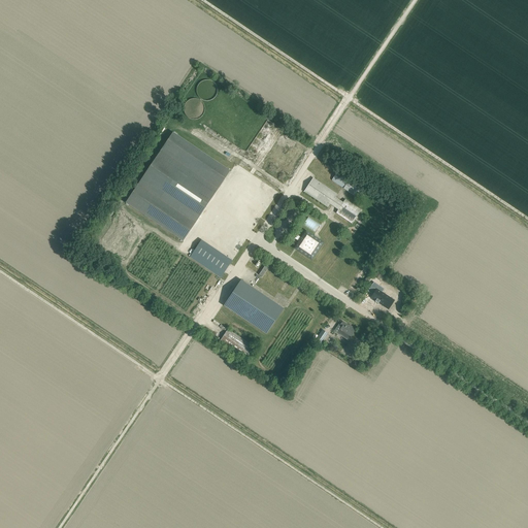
[(229,171),(173,134),(161,151),(162,152),(218,189),(229,171)]
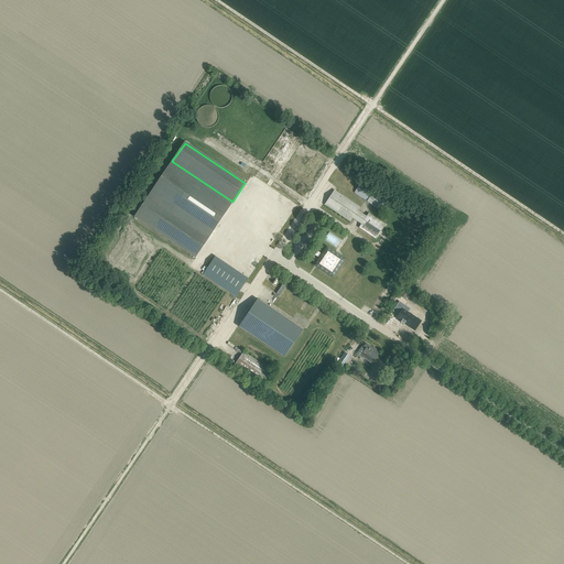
[(207,238),(232,202),(173,162),(149,198),(207,238)]
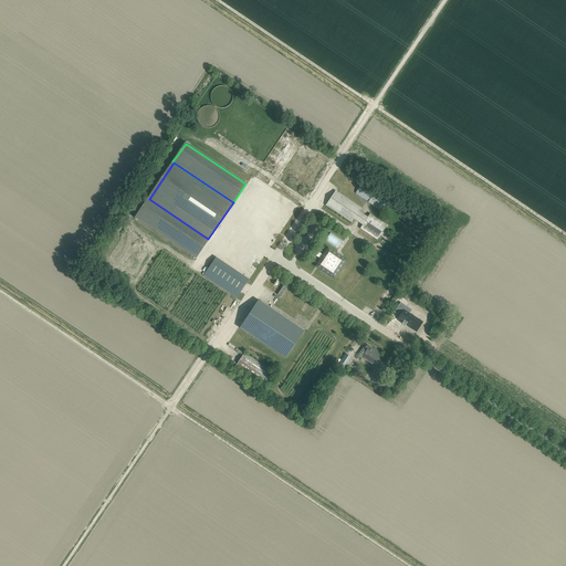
[(365,179),(355,194),(385,213),(395,200),(365,179)]
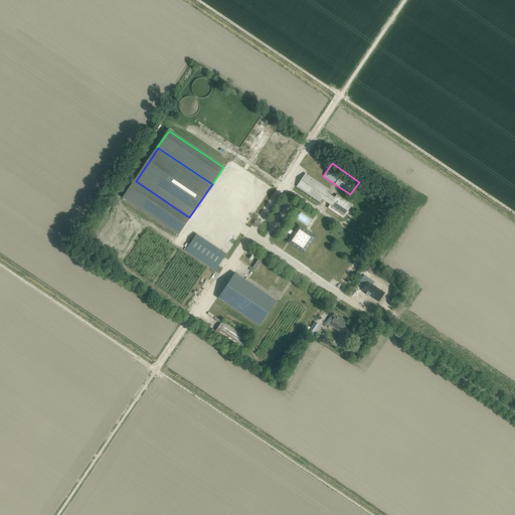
[(328,189),(305,173),(296,187),(319,202),(322,199),(330,204),(328,208),(343,218),(352,205),(337,194),(334,198),(326,192),(328,189)]
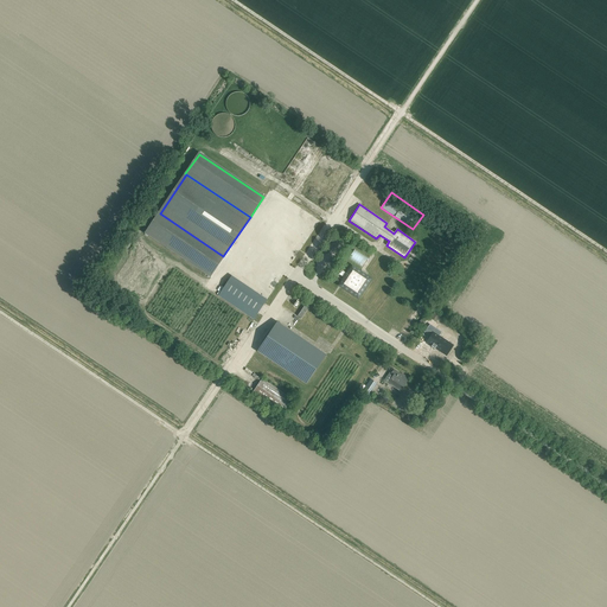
[(223,256),(160,213),(159,213),(146,234),(210,276),(223,256)]
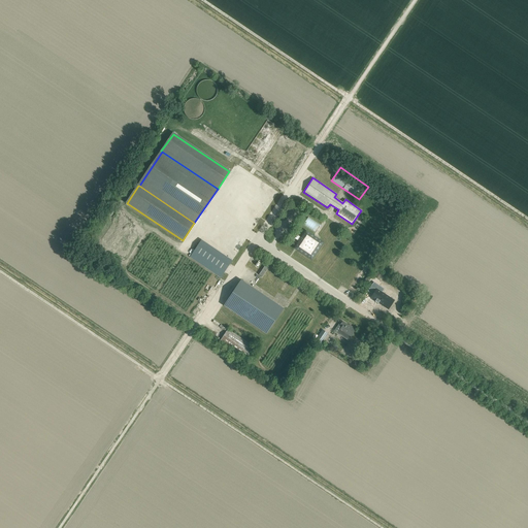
[(311,259),(323,242),(306,231),(301,238),(297,235),(295,238),(299,241),(295,248),(311,259)]
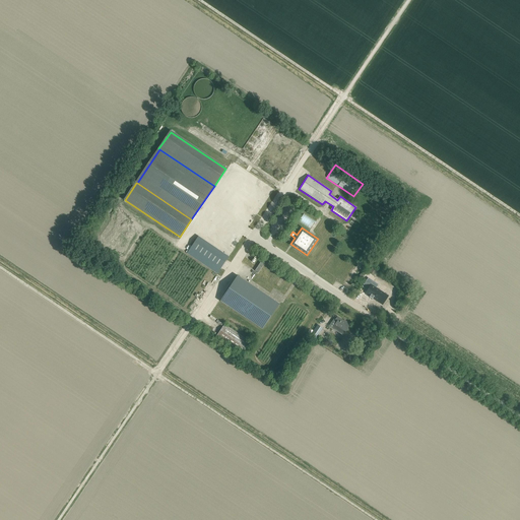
[(258,272),(264,263),(261,261),(255,270),(258,272)]
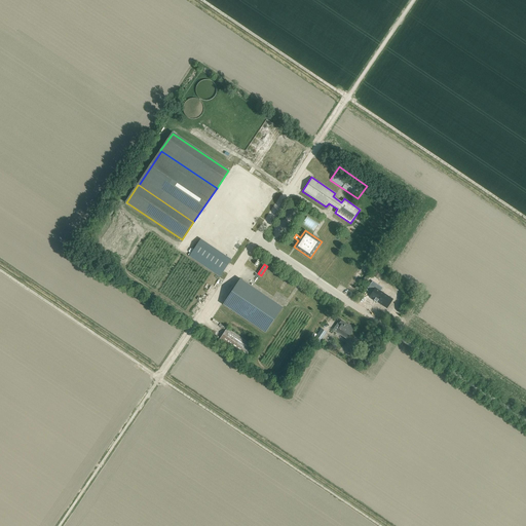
[(378,278),(381,273),(376,270),(373,275),(378,278)]
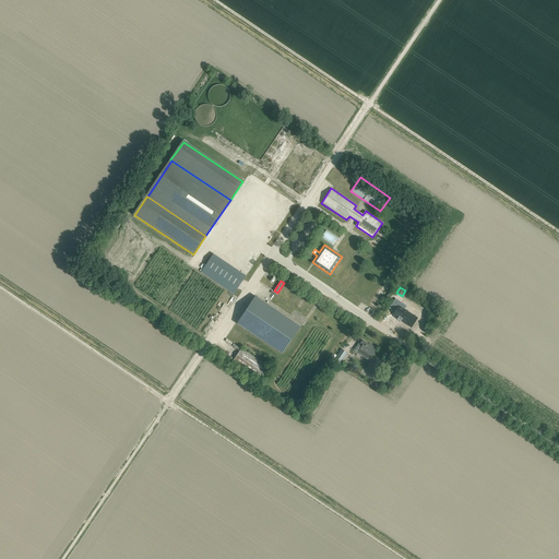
[(254,297),(237,323),(282,354),(300,326),(254,297)]
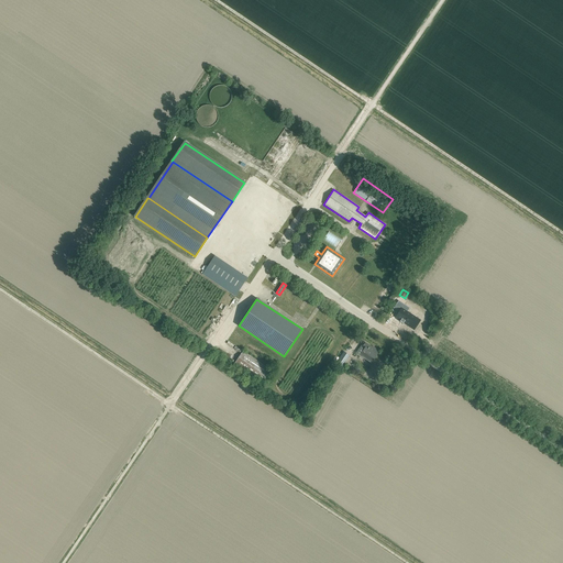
[(403,323),(404,322),(410,328),(417,318),(401,308),(396,318),(400,321),(403,323)]
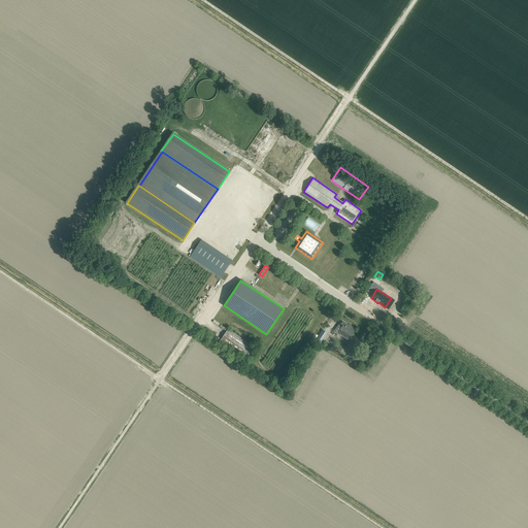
[(342,322),(339,326),(342,327),(340,330),(338,333),(349,339),(351,336),(356,329),(352,326),(351,327),(342,322)]
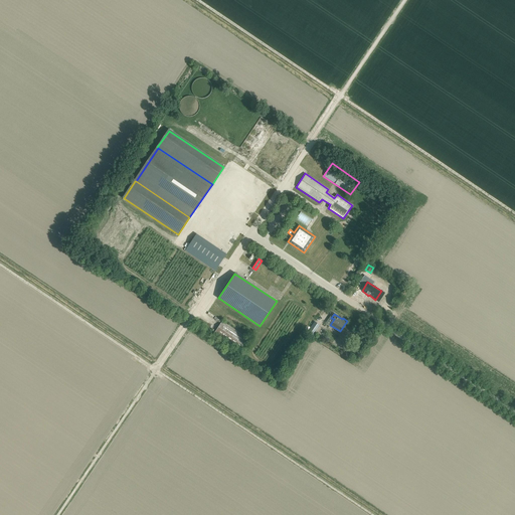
[(222,321),(213,334),(240,352),(249,339),(222,321)]
